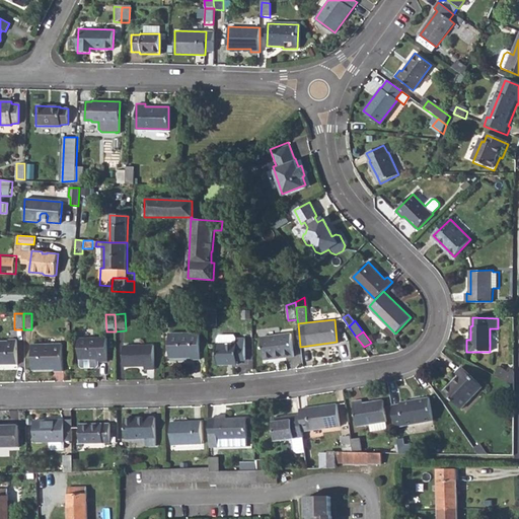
[(200,334),(169,334),(170,358),(192,358),(193,359),(201,359),(200,334)]
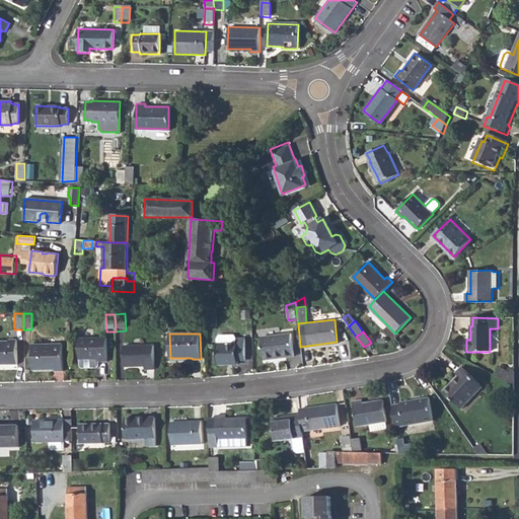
[(292,334),(262,338),(265,360),(294,356),(292,334)]
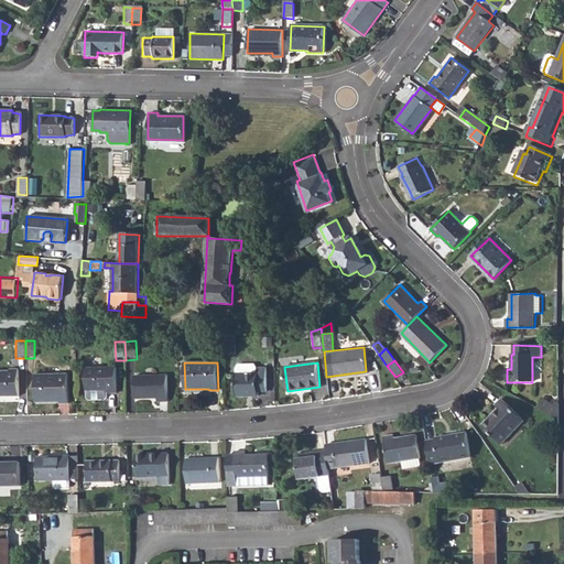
[(235,373),(234,373),(235,396),(258,396),(258,391),(267,391),(267,367),(267,366),(256,366),(253,364),(237,365),(235,367),(235,373)]
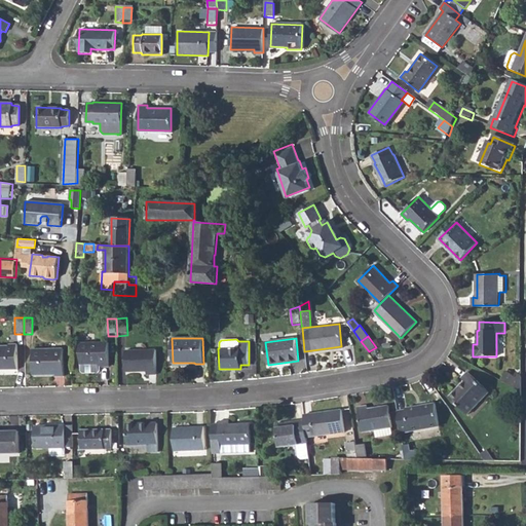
[(109,343),(80,343),(80,365),(81,365),(81,369),(83,371),(99,371),(101,369),(100,367),(109,367),(109,343)]
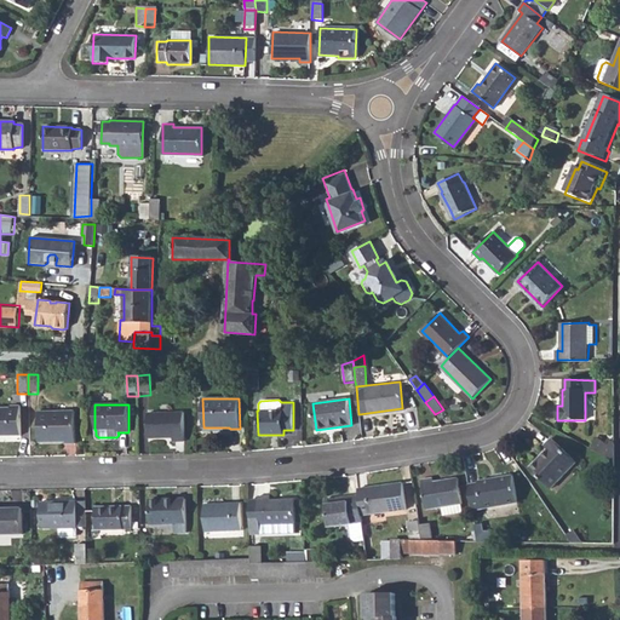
[(19,411),(0,411),(0,438),(21,438),(19,411)]
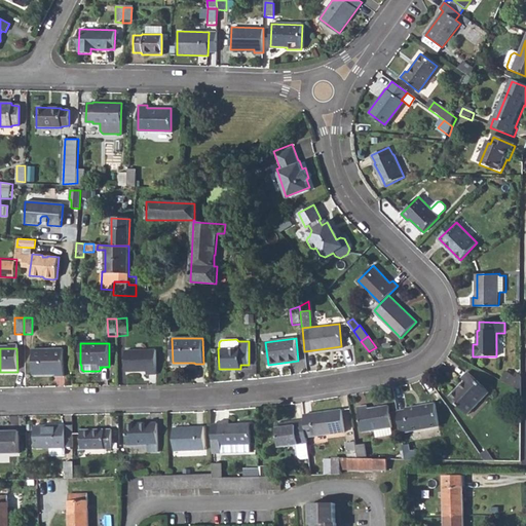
[(63,351),(33,351),(33,377),(55,376),(55,378),(64,378),(63,351)]
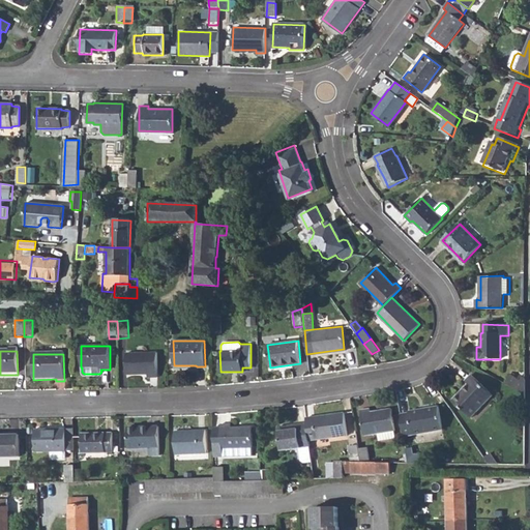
[(157,354),(126,354),(126,375),(148,375),(148,378),(157,378),(157,354)]
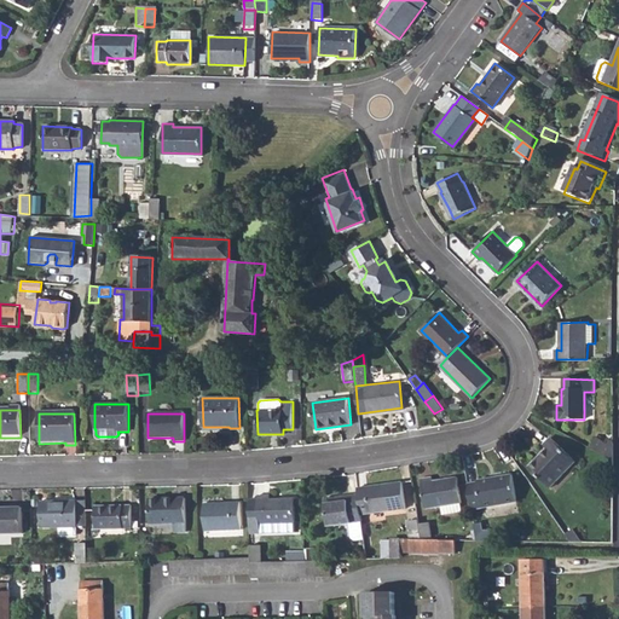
[(545,451),(527,469),(548,491),(573,464),(549,440),(542,447),(545,451)]
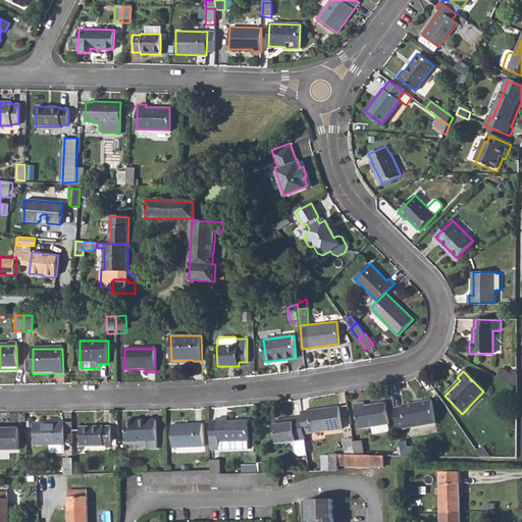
[(502,371),(497,380),(516,392),(516,379),(510,376),(502,371)]
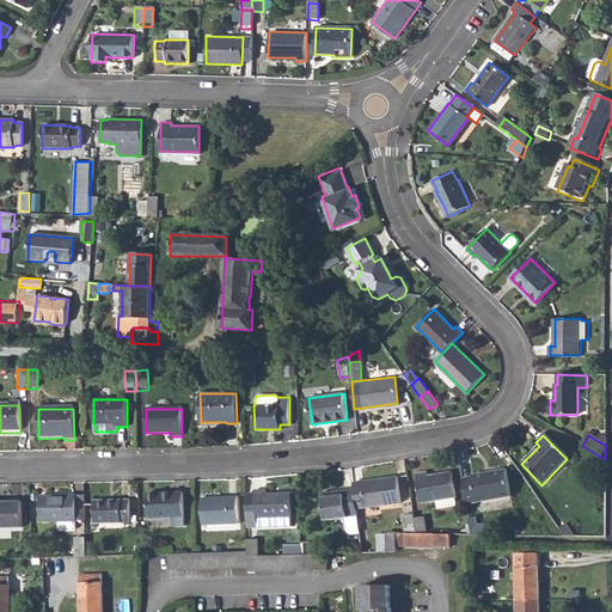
[(429,472),(416,475),(420,503),(456,499),(452,473),(444,475),(444,473),(430,476),(429,472)]
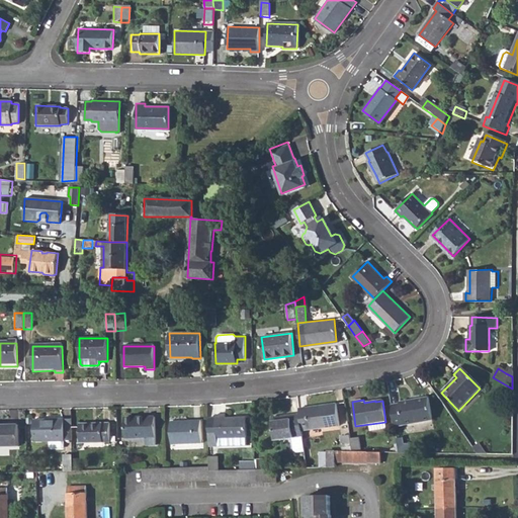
[(401,406),(392,407),(396,428),(432,423),(429,401),(401,405),(401,406)]
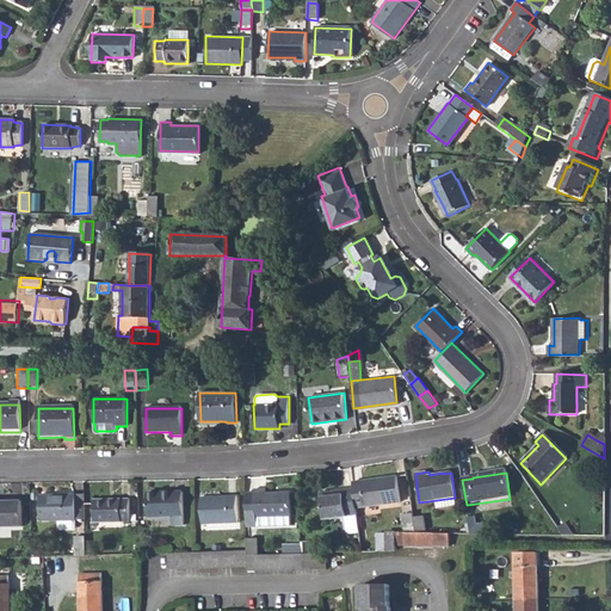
[(397,476),(353,482),(355,488),(357,508),(401,503),(397,476)]
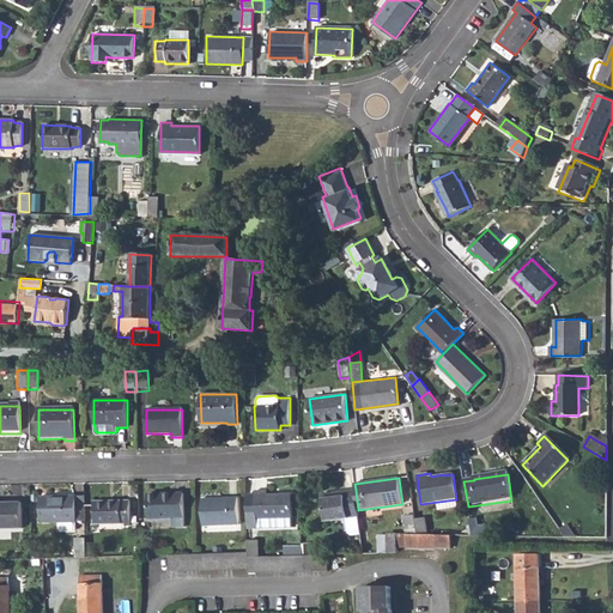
[(337,497),(322,499),(326,522),(359,519),(358,510),(356,490),(335,492),(337,497)]
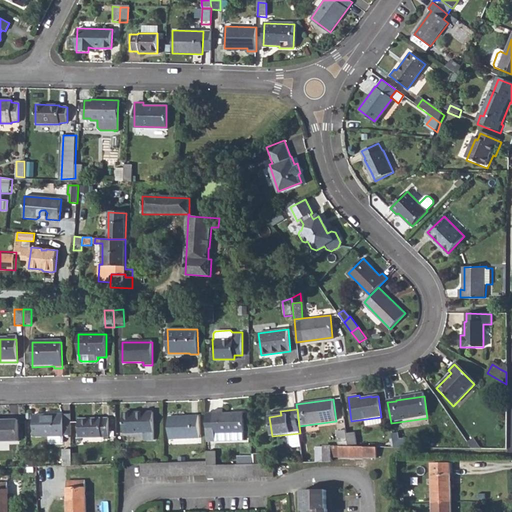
[(224,410),(215,410),(215,413),(207,414),(208,441),(245,440),(246,432),(245,413),(225,413),(224,410)]
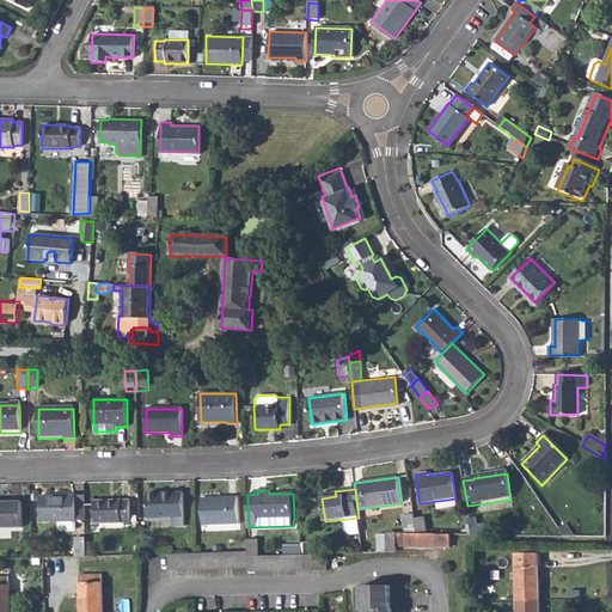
[(175,493),(148,494),(150,519),(176,518),(176,520),(185,520),(185,501),(175,501),(175,493)]
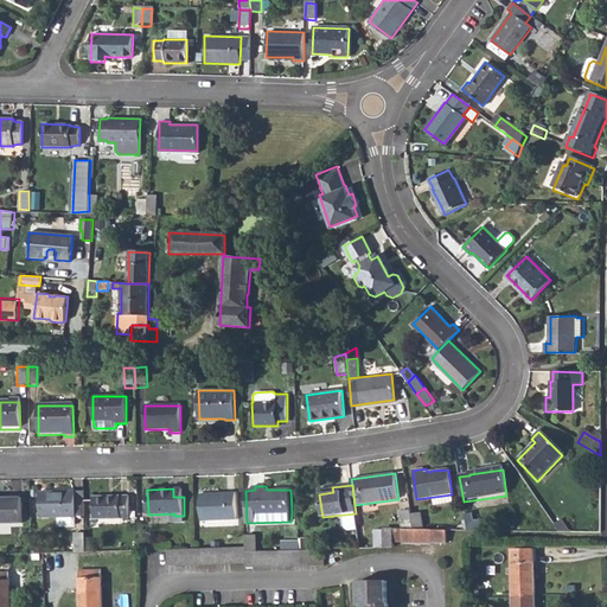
[(75,492),(40,492),(40,518),(58,518),(58,526),(74,526),(75,524),(75,517),(76,517),(75,492)]
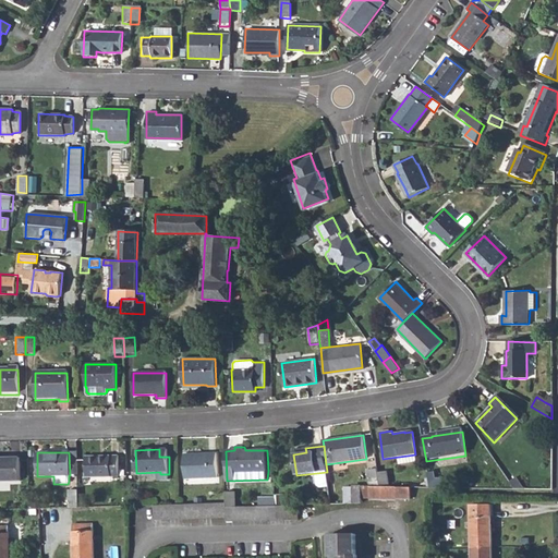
[(217,453),(184,455),(185,478),(218,478),(217,453)]
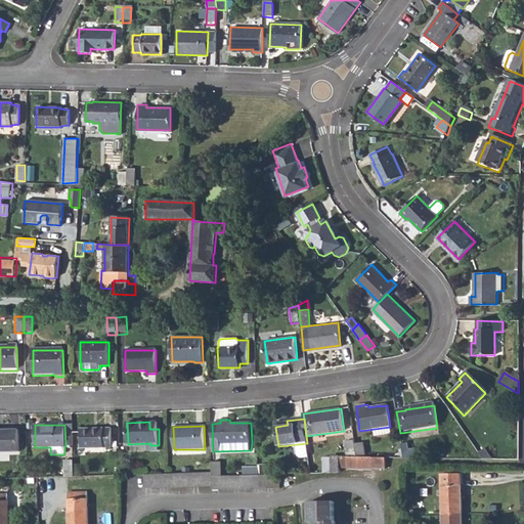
[(112,428),(81,429),(82,448),(113,447),(112,428)]
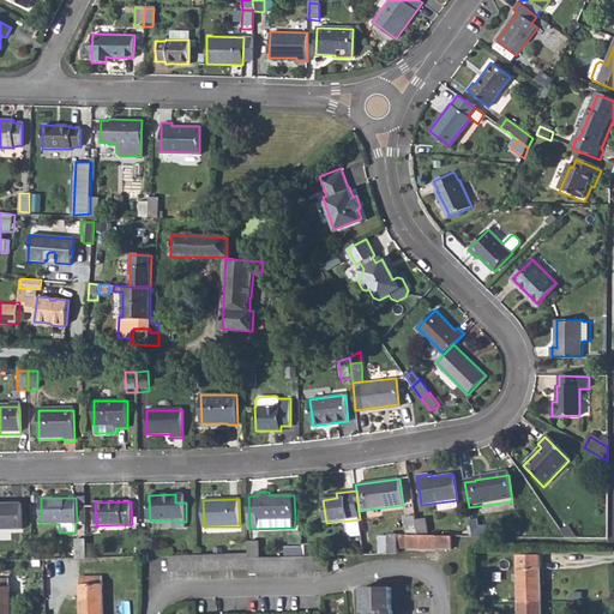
[(23,505),(0,505),(0,530),(23,530),(23,505)]
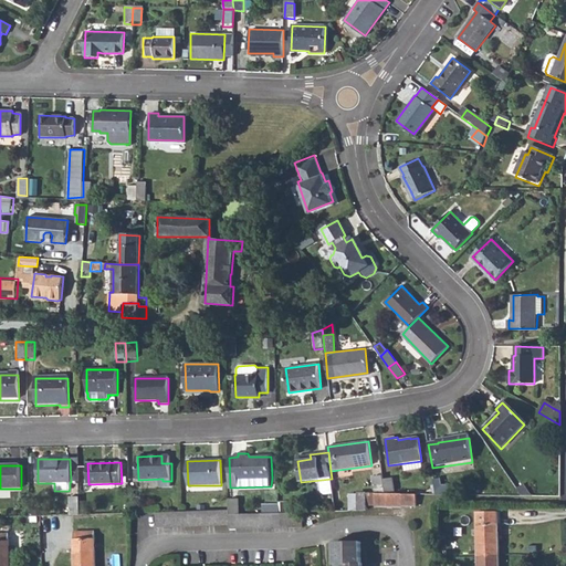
[(381,475),(373,478),(374,494),(384,494),(383,480),(381,475)]
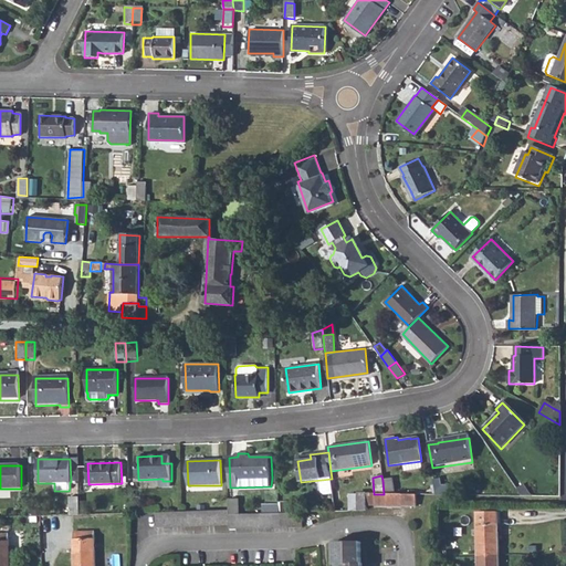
[(390,479),(383,480),(384,494),(392,494),(390,479)]
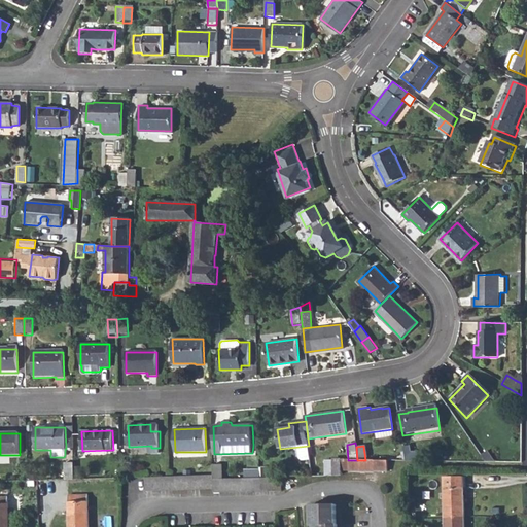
[(342,460),(334,460),(335,477),(343,477),(342,472),(342,460)]
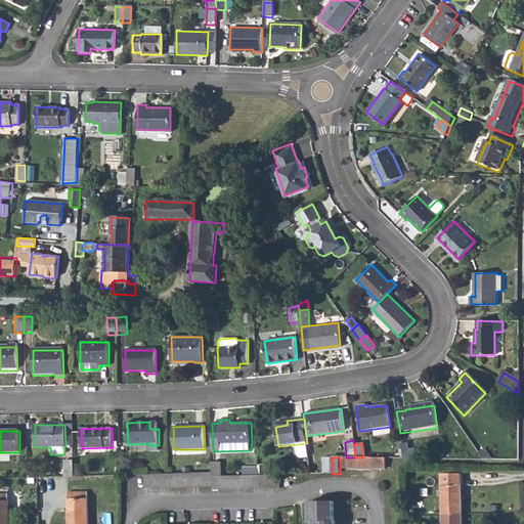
[(346,457),(340,457),(340,470),(373,470),(373,469),(383,470),(385,469),(385,459),(363,457),(355,457),(346,457)]
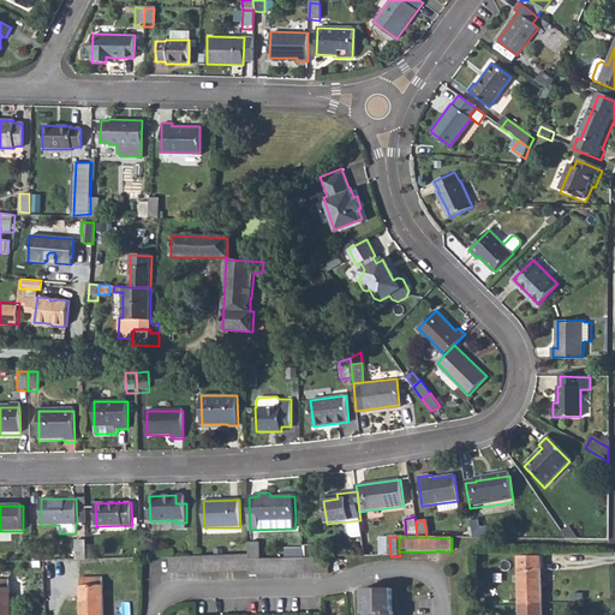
[(88,541),(77,541),(77,561),(88,560),(88,541)]
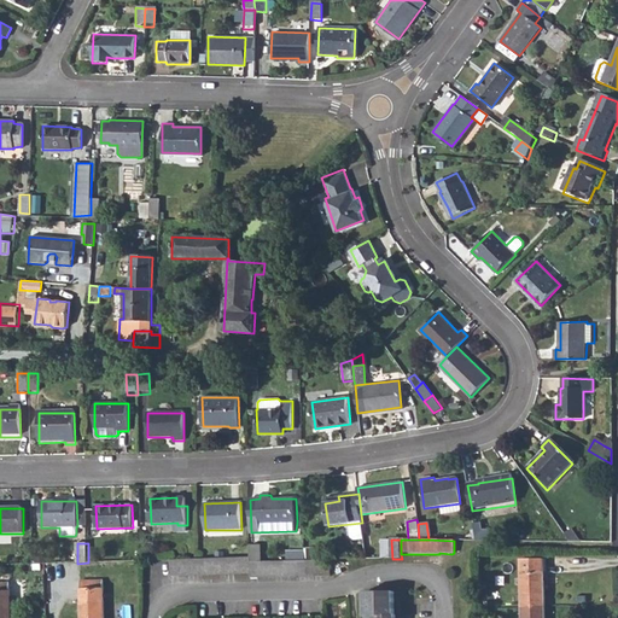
[(262,544),(251,544),(252,558),(252,561),(262,561),(262,544)]
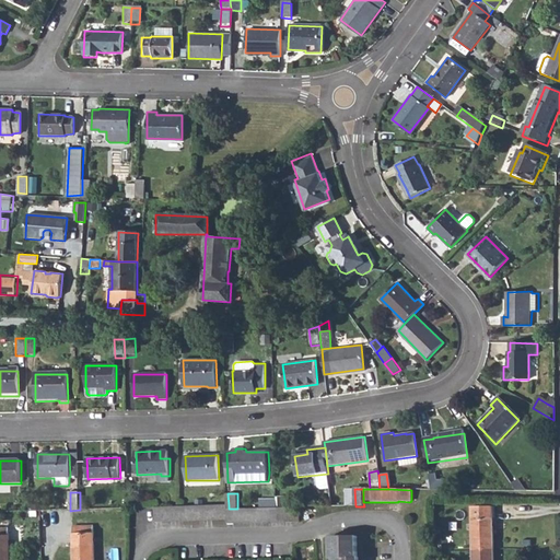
[(261,497),(261,505),(278,505),(278,498),(261,497)]
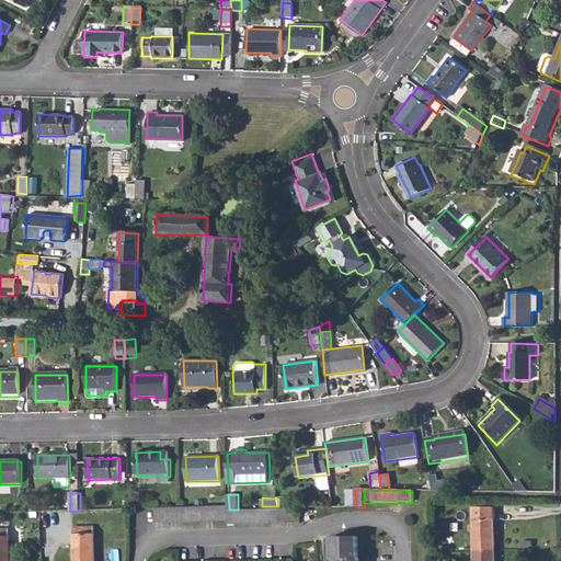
[(229,506),(157,508),(157,524),(229,523),(229,526),(300,524),(300,508),(238,510),(229,510),(229,506)]
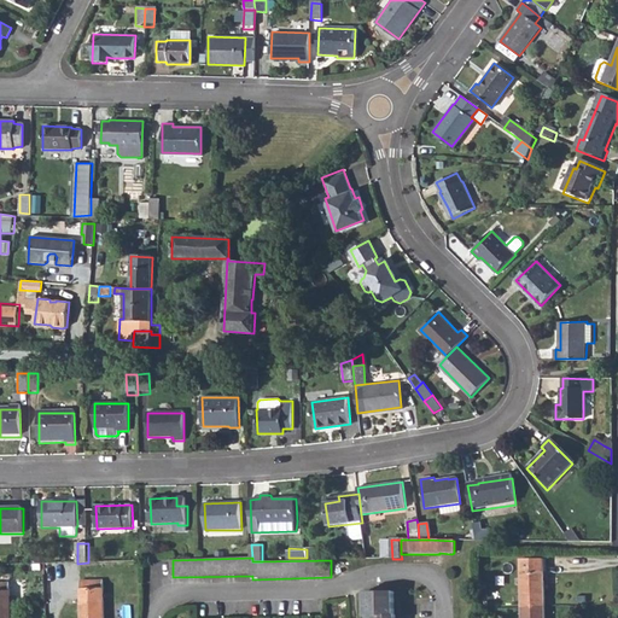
[(522,566),(523,610),(546,608),(544,565),(522,566)]
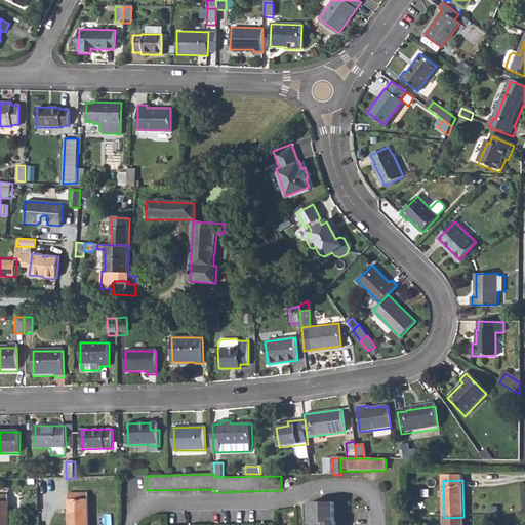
[(88,524),(88,493),(69,493),(69,524),(88,524)]
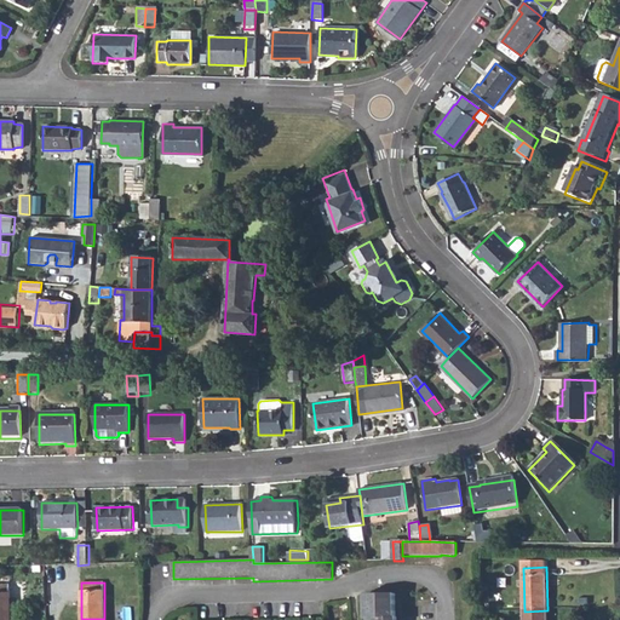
[(11,619),(11,585),(0,585),(0,619),(11,619)]
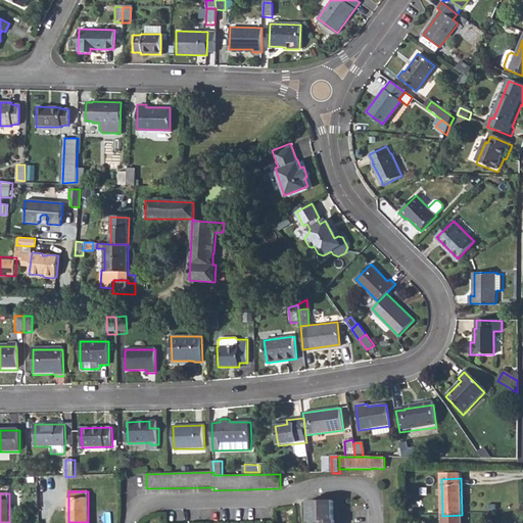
[(332,522),(332,503),(308,504),(308,522),(332,522)]
